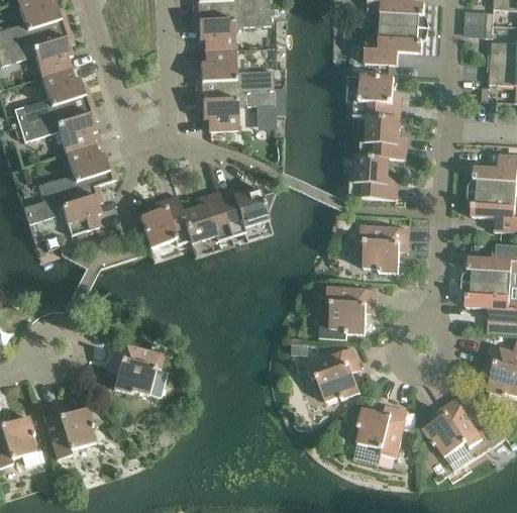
[(0,28),(0,46),(68,25),(63,8),(58,9),(55,0),(50,1),(50,0),(17,0),(24,21),(0,28)]
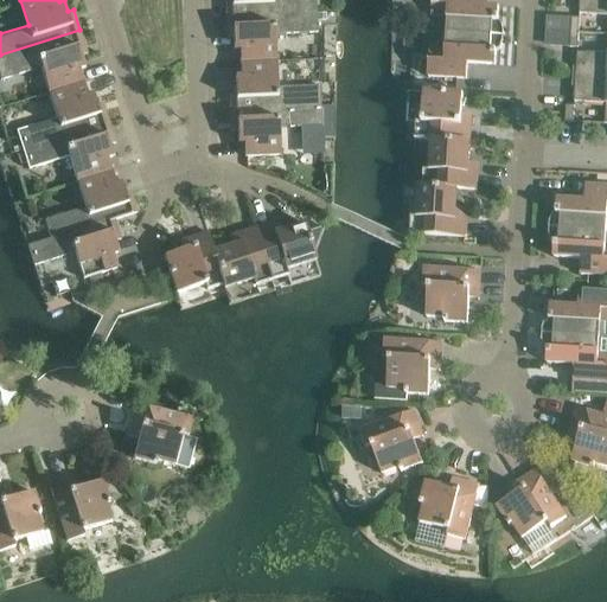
[(225,0),(227,12),(317,8),(315,0),(225,0)]
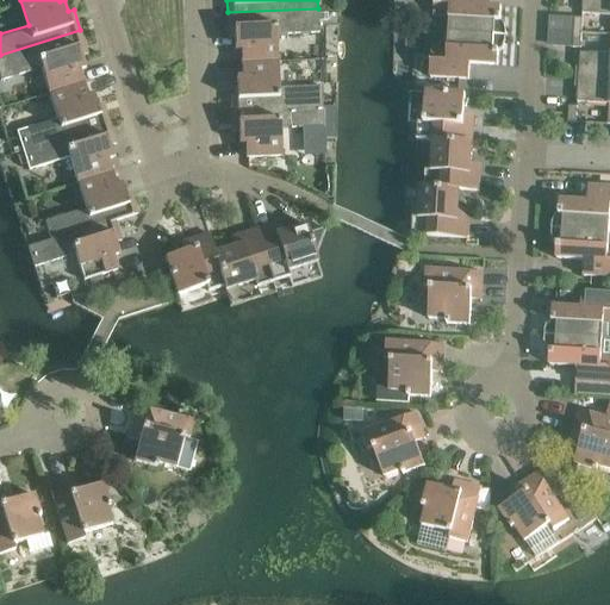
[(449,12),(448,29),(505,32),(505,23),(503,18),(500,16),(502,2),(473,1),(473,0),(434,0),(434,11),(449,12)]
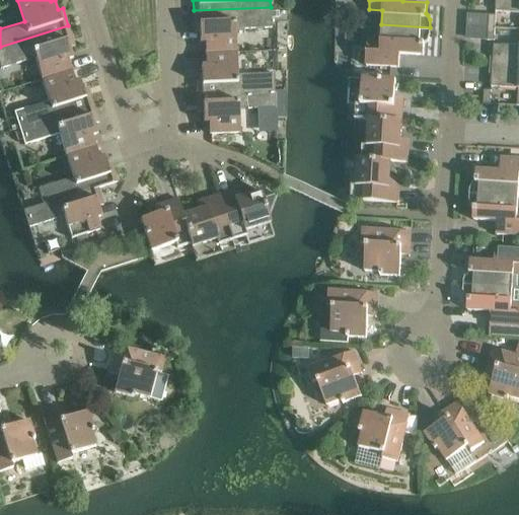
[(518,8),(518,0),(496,0),(496,8),(518,8)]
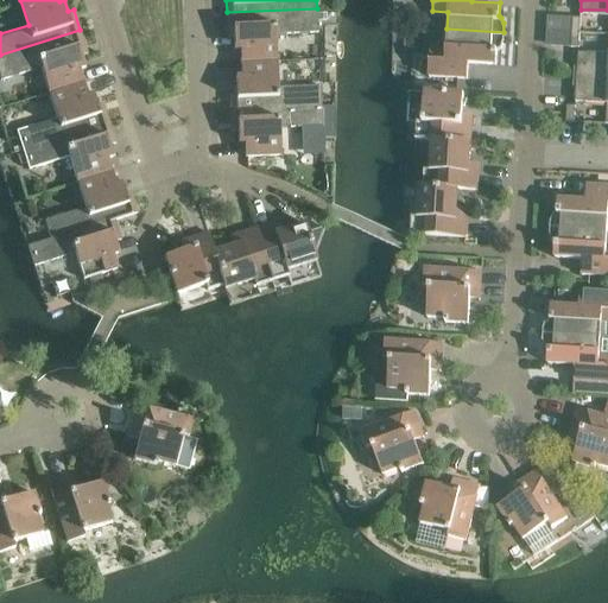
[(318,29),(317,8),(227,12),(228,33),(234,33),(234,45),(240,45),(240,58),(277,57),(276,30),(318,29)]
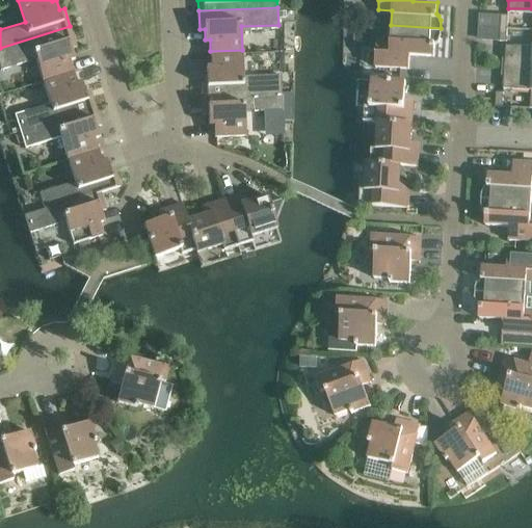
[(440,35),(441,28),(391,25),(390,40),(376,38),(375,63),(409,66),(409,52),(434,53),(435,41),(436,40),(440,35)]
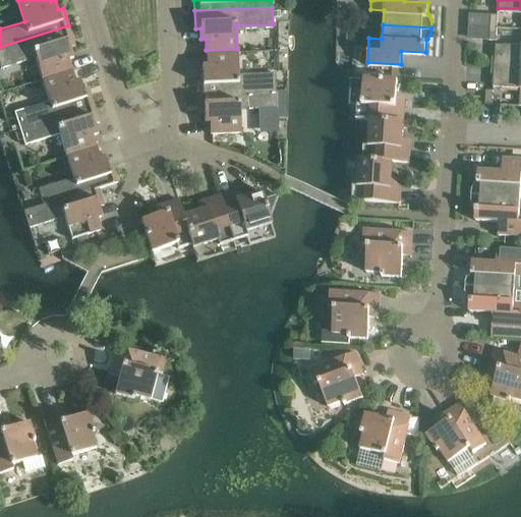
[(74,43),(68,25),(0,47),(0,64),(0,65),(35,54),(42,76),(71,67),(68,56),(72,54),(69,45),(74,43)]
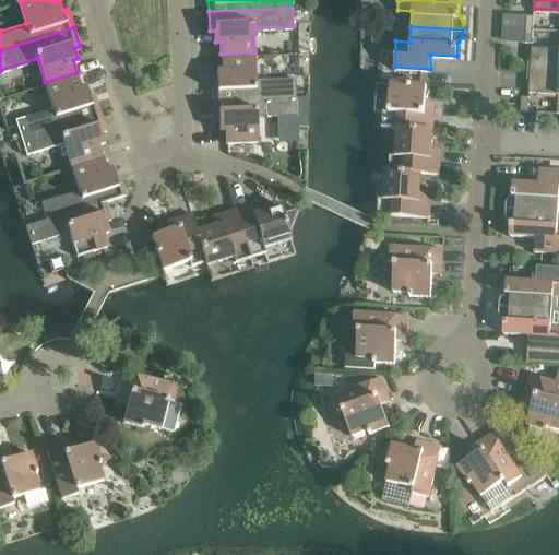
[(530,67),(558,68),(558,45),(532,44),(530,67)]
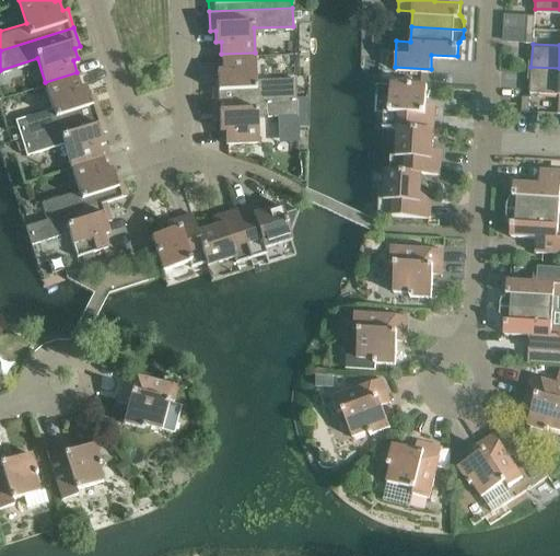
[(212,78),(213,97),(296,94),(295,76),(256,77),(255,53),(221,54),(222,67),(217,67),(218,78),(212,78)]
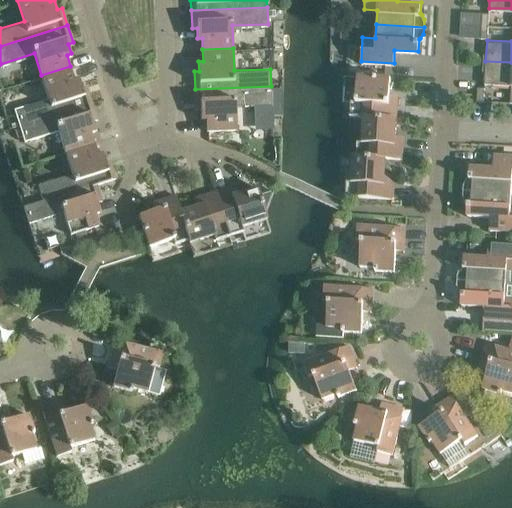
[(510,101),(511,100),(511,62),(485,61),(484,82),(511,83),(510,101)]
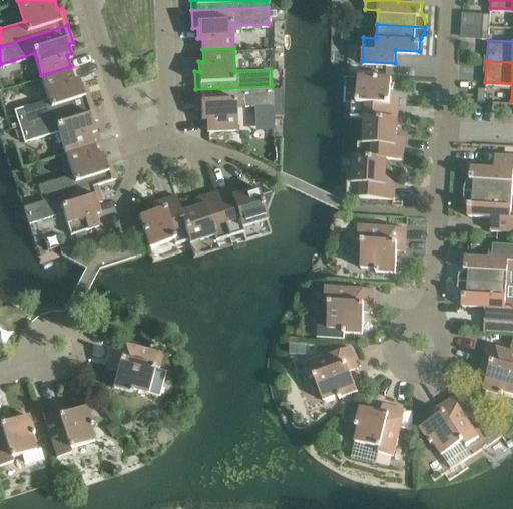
[(70,66),(41,75),(48,96),(14,107),(19,123),(91,100),(86,83),(81,85),(78,75),(74,77),(70,66)]
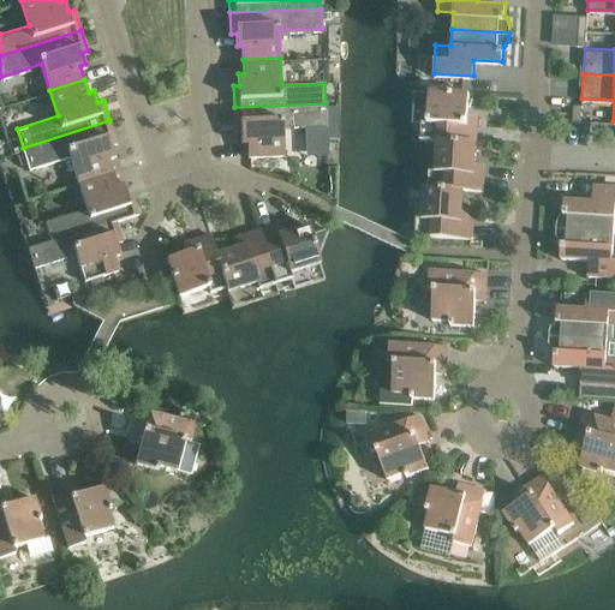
[(467,112),(469,90),(429,88),(428,119),(422,118),(421,137),(436,138),(436,137),(476,139),(478,112),(467,112)]
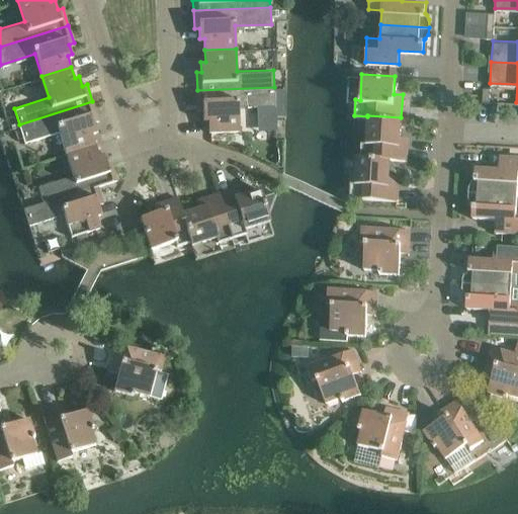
[(274,87),(197,90),(197,108),(202,108),(203,118),(208,118),(208,131),(239,129),(238,105),(256,104),(274,104),(275,114),(285,113),(285,103),(285,90),(285,87),(274,87)]
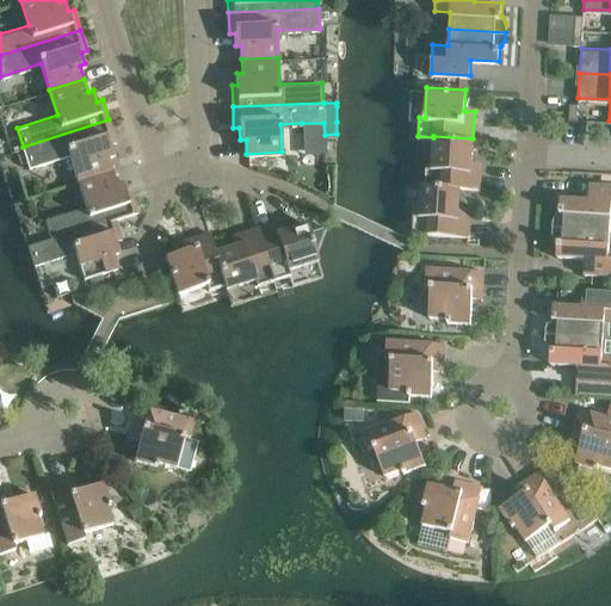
[(109,119),(23,147),(23,149),(26,160),(29,166),(69,154),(78,179),(112,168),(109,155),(113,154),(110,142),(116,141),(109,119)]
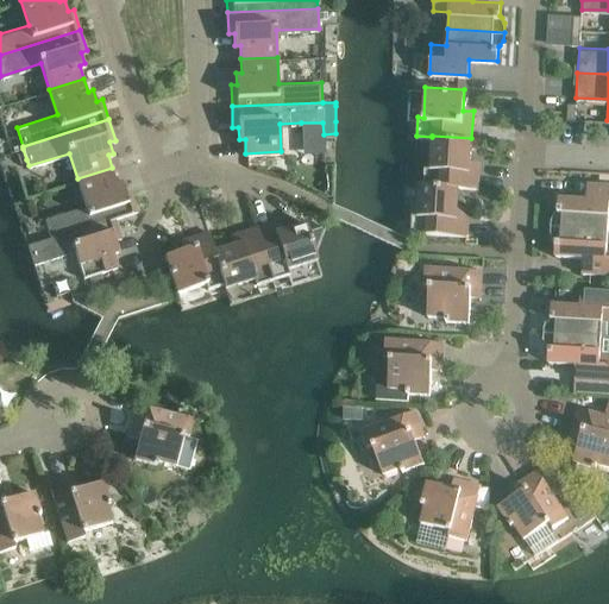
[(470,158),(471,138),(432,136),(432,137),(431,165),(425,164),(424,182),(424,183),(459,184),(459,186),(478,187),(481,159),(470,158)]
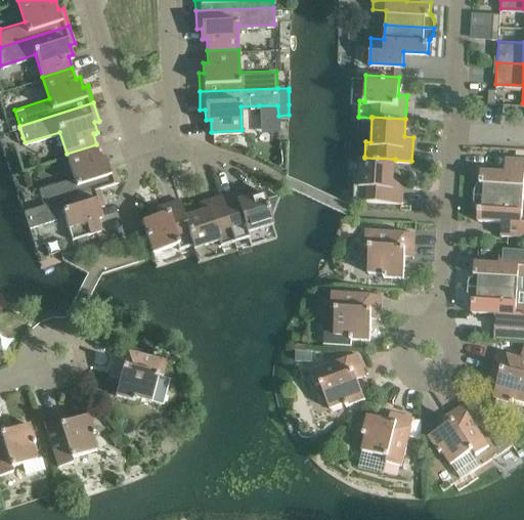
[(38,186),(43,203),(98,186),(118,180),(113,162),(107,164),(104,154),(99,156),(96,144),(67,154),(74,175),(38,186)]
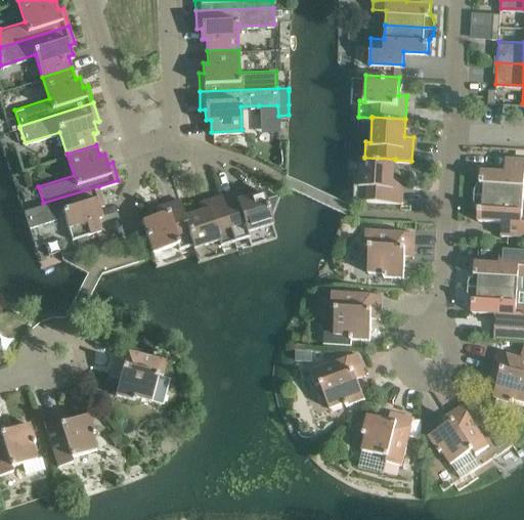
[(364,158),(364,157),(361,156),(359,182),(354,182),(353,199),(401,201),(402,177),(394,176),(395,160),(395,159),(364,158)]
